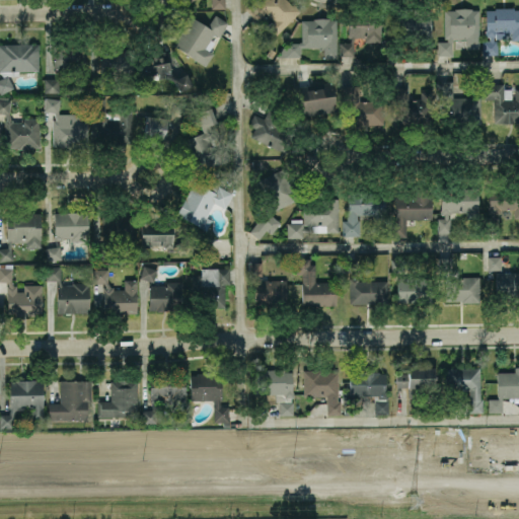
[(190,0),(191,1),(192,0),(211,0),(211,8),(225,7),(224,0),(190,0)]
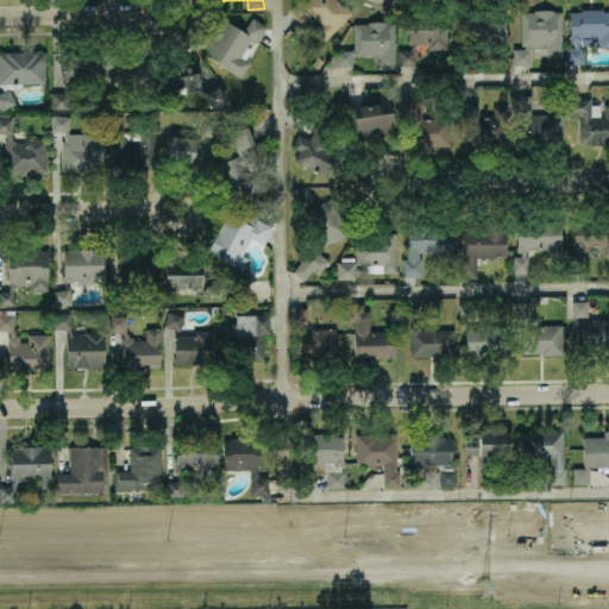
[(324,42),(352,12),(344,4),(343,5),(338,0),(309,0),(306,4),(302,0),(297,0),(288,10),(302,24),(312,14),(321,24),(314,32),(324,42)]
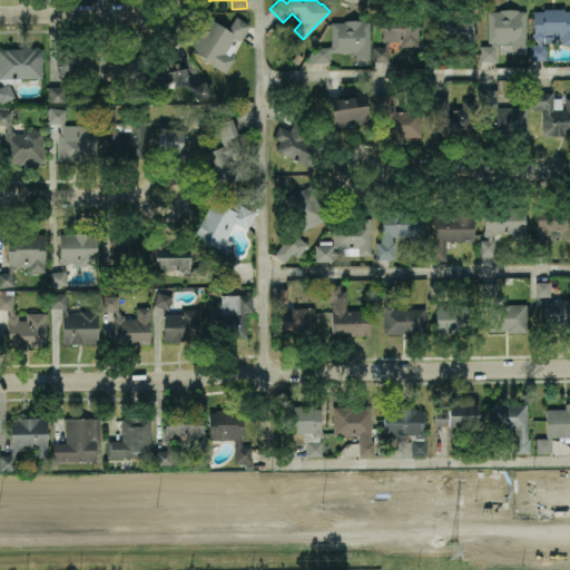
[(569,43),(569,10),(564,10),(564,8),(543,8),(543,10),(533,11),(533,40),(537,40),(537,45),(529,45),(529,59),(546,59),(546,45),(542,45),(542,40),(543,40),(543,42),(561,42),(561,43),(569,43)]
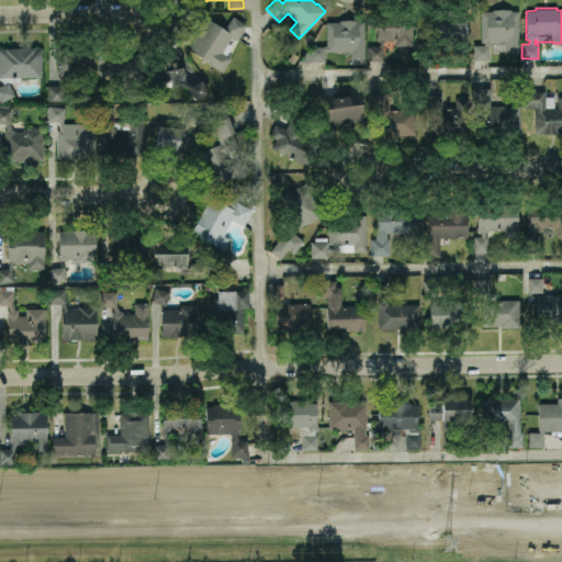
[(413,46),(412,9),(377,9),(377,41),(380,41),(378,46),(367,46),(367,60),(383,60),(383,46),(385,41),(394,41),(394,46),(413,46)]
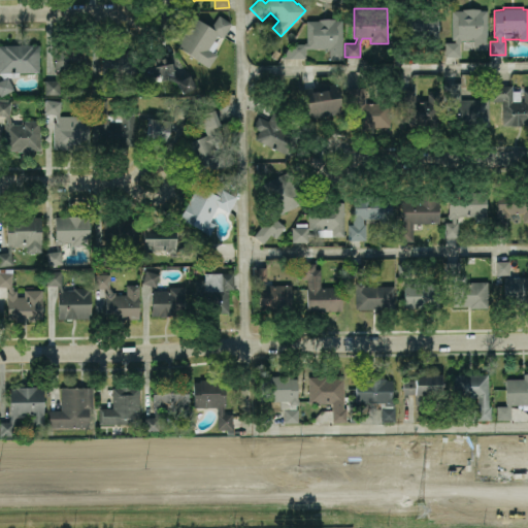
[(438,40),(437,8),(403,8),(403,33),(394,33),(394,58),(407,58),(407,41),(438,40)]
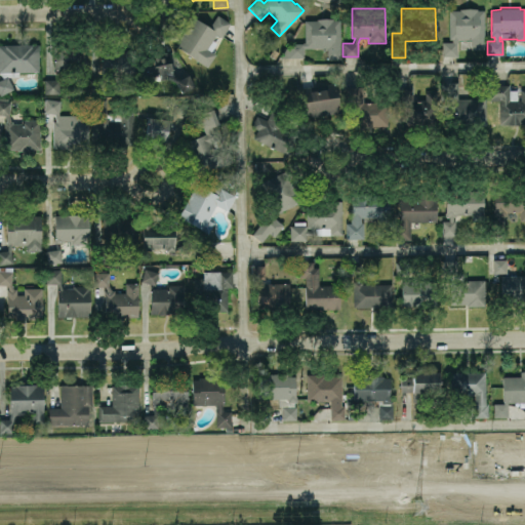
[(485,49),(484,9),(477,9),(477,8),(459,8),(459,10),(449,10),(449,39),(452,39),(452,42),(442,42),(442,55),(457,55),(456,39),(471,38),(471,49),(485,49)]
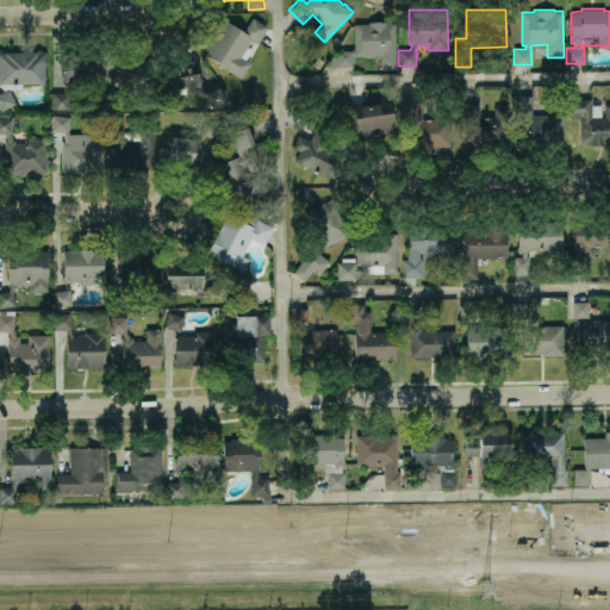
[(203,53),(241,78),(250,62),(246,60),(251,49),(247,47),(251,39),(259,43),(269,26),(253,16),(243,30),(225,18),(203,53)]
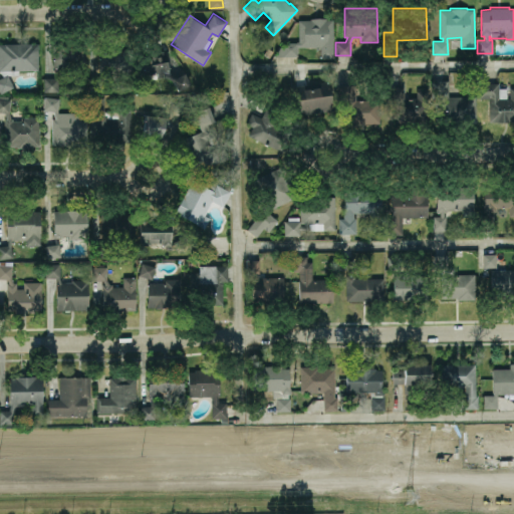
[(332,57),(332,19),(326,19),(326,18),(310,18),(310,20),(298,20),(298,41),(282,41),(274,56),(298,56),(298,47),(320,46),(320,57),(332,57)]
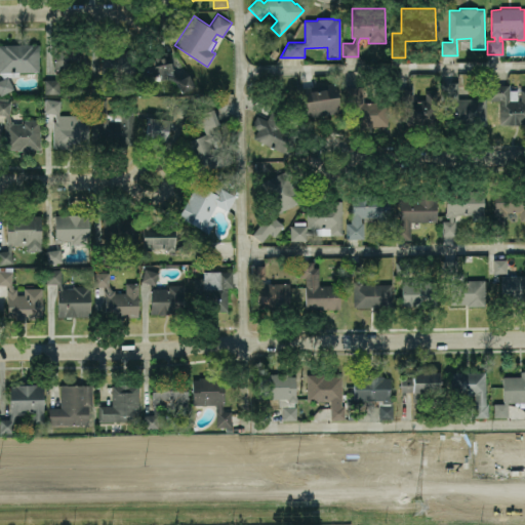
[(44,79),(44,93),(61,93),(59,77),(72,77),(72,64),(86,64),(86,43),(55,43),(55,79),(44,79)]
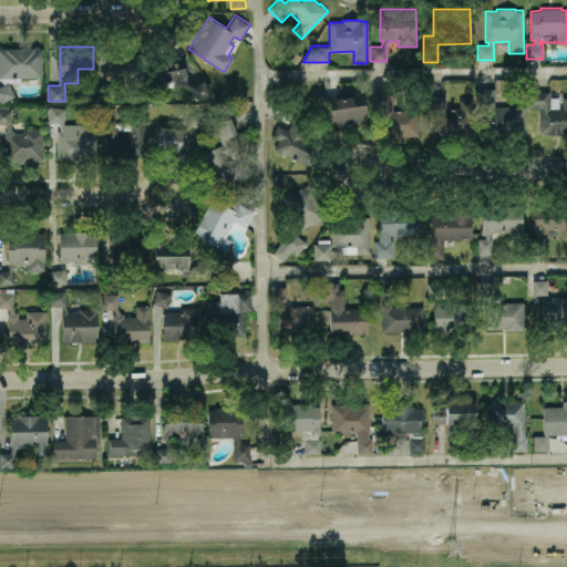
[(0,78),(7,78),(7,82),(0,85),(0,101),(1,103),(14,95),(9,83),(20,83),(20,78),(43,78),(42,48),(34,48),(4,48),(4,49),(0,49),(0,78)]
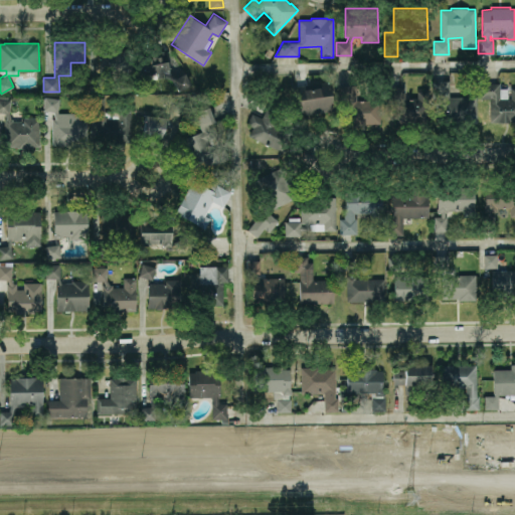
[(90,77),(90,92),(102,92),(102,81),(120,81),(120,78),(129,78),(128,49),(118,49),(118,45),(100,45),(100,77),(90,77)]
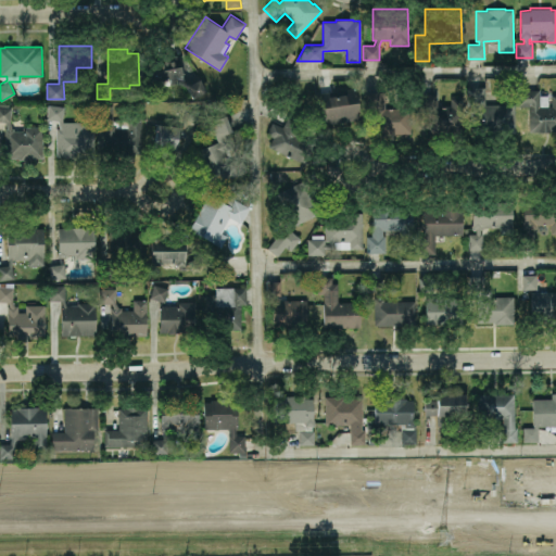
[(285,59),(290,51),(297,55),(292,63),(285,59)]
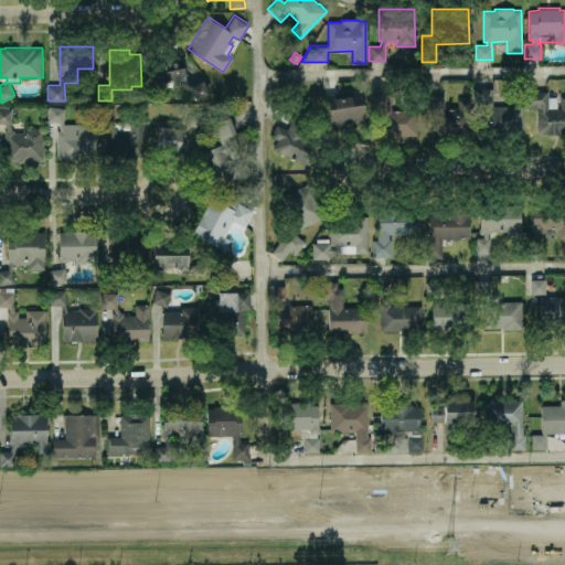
[(181,54),(187,82),(192,85),(202,78),(210,92),(195,99),(189,88),(182,84),(172,86),(171,81),(155,84),(150,60),(160,57),(160,55),(173,53),(173,56),(181,54)]
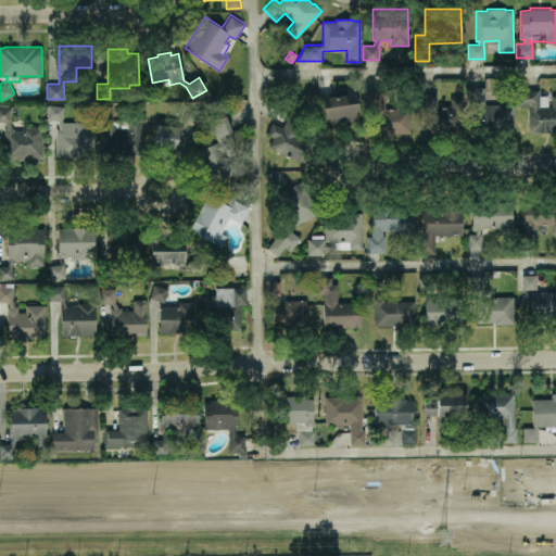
[(515,103),(515,134),(467,134),(466,86),(484,86),(484,104),(515,103)]
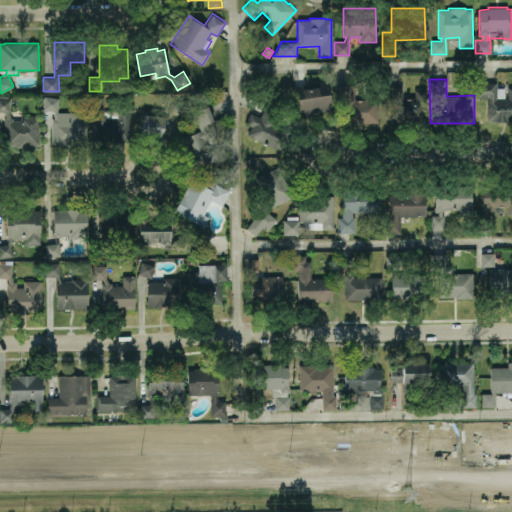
[(331,111),(327,80),(317,81),(317,84),(302,86),(302,84),(293,85),(298,121),(314,119),(313,113),(331,111)]
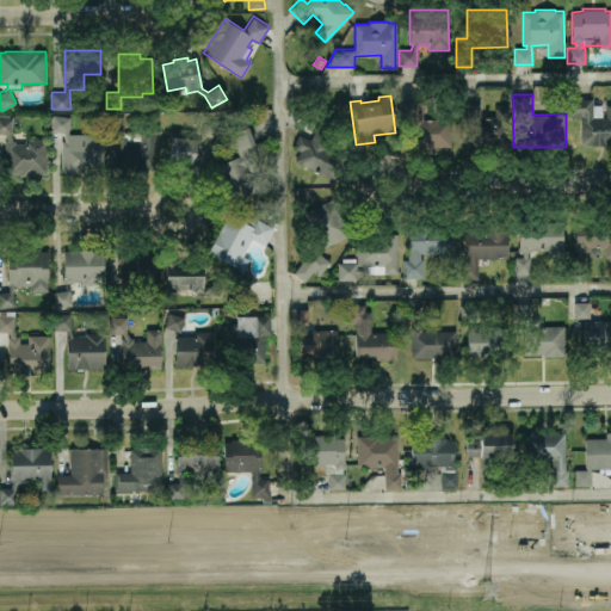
[(610,104),(610,144),(580,144),(580,116),(568,117),(568,98),(592,98),(592,104),(610,104)]
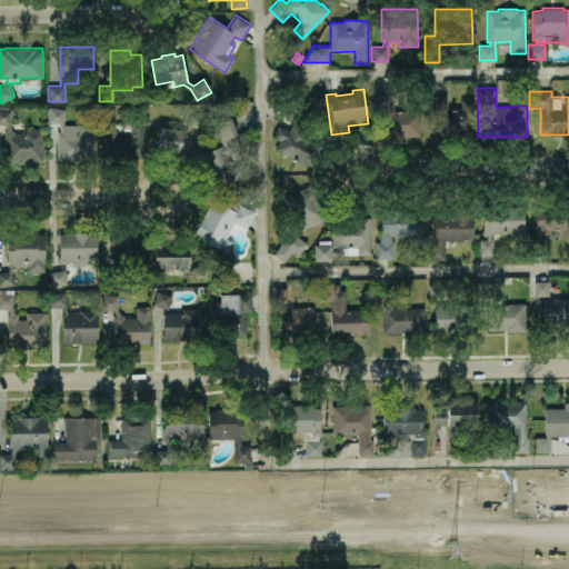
[(420,136),(419,110),(393,111),(392,92),(375,93),(377,138),(420,136)]
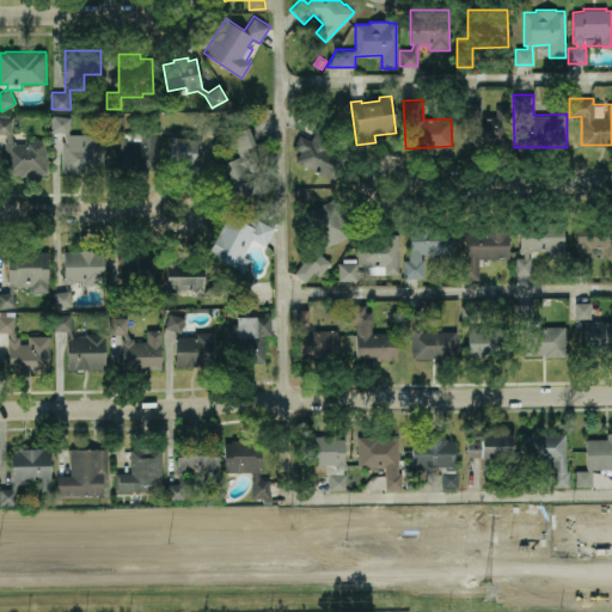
[(461,103),(463,147),(508,147),(508,106),(495,106),(495,116),(481,116),(479,103),(461,103)]
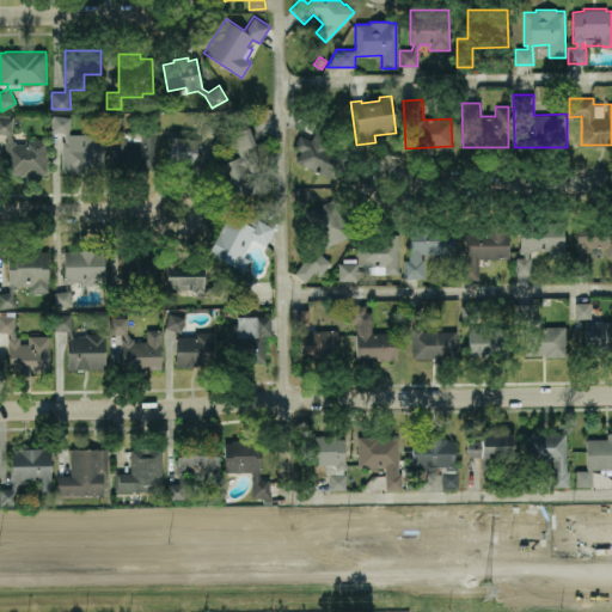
[(103,133),(103,172),(62,172),(62,140),(66,140),(63,133),(50,130),(53,114),(71,117),(68,132),(69,134),(74,136),(87,136),(87,133),(103,133)]
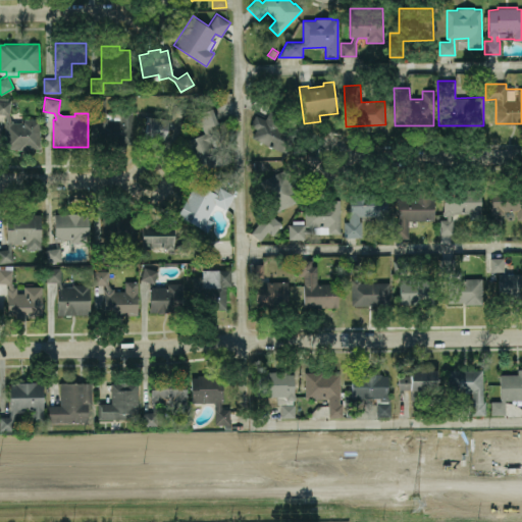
[(134,108),(135,145),(97,146),(97,116),(101,116),(100,112),(91,113),(91,98),(106,98),(106,112),(119,112),(119,108),(134,108)]
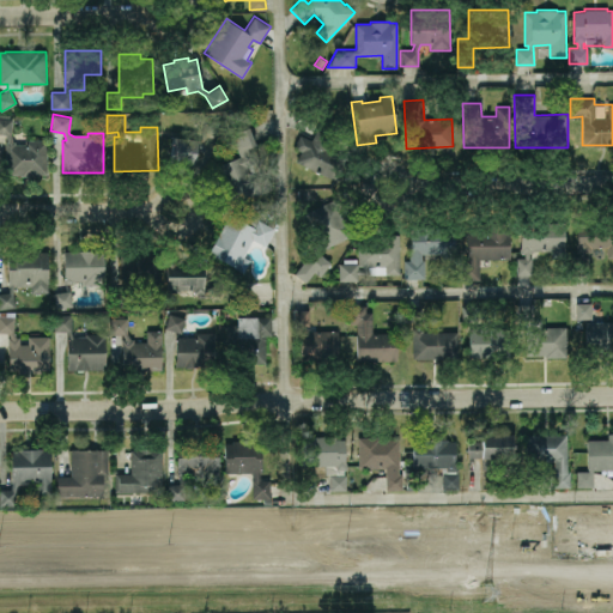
[(48,174),(48,139),(25,139),(25,144),(14,144),(14,141),(13,141),(11,133),(12,119),(0,116),(0,133),(5,134),(7,141),(5,141),(5,175),(22,175),(22,176),(40,176),(40,174),(48,174)]
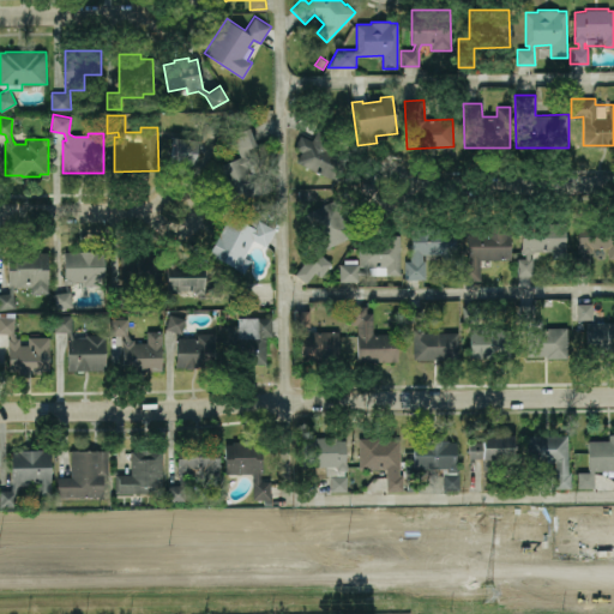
[(336,181),(296,161),(301,151),(294,148),(300,134),(312,140),(321,119),(345,131),(333,154),(347,161),(336,181)]
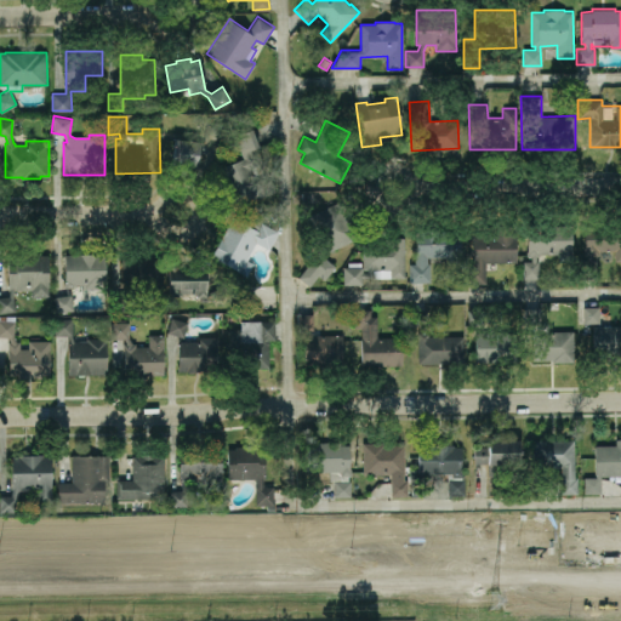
[(164,138),(204,144),(208,121),(224,124),(222,140),(209,137),(206,153),(200,152),(198,169),(171,165),(174,146),(164,144),(164,138)]
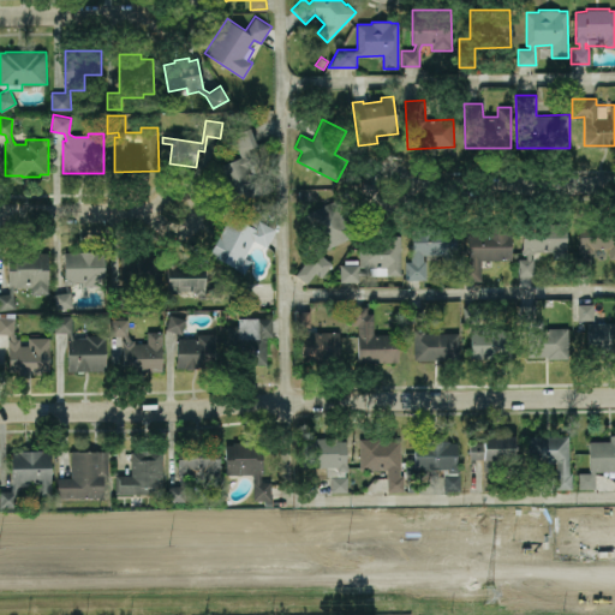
[(227,207),(273,189),(267,173),(252,179),(248,166),(263,160),(250,126),(232,133),(240,156),(219,165),(228,189),(221,191),(227,207)]
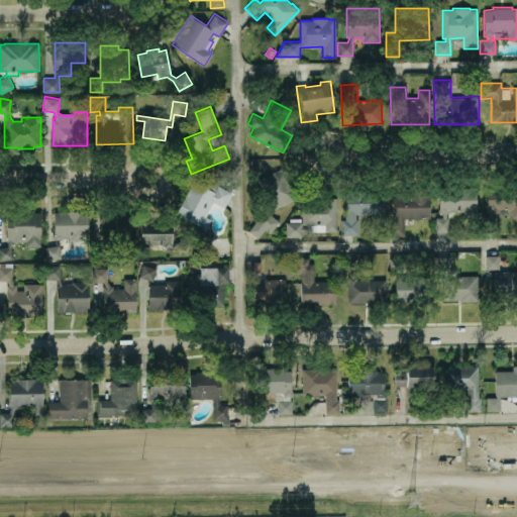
[(273,211),(298,198),(282,167),(255,181),(268,204),(254,220),(256,221),(248,230),(257,238),(266,229),(270,232),(280,221),(271,213),(273,211)]
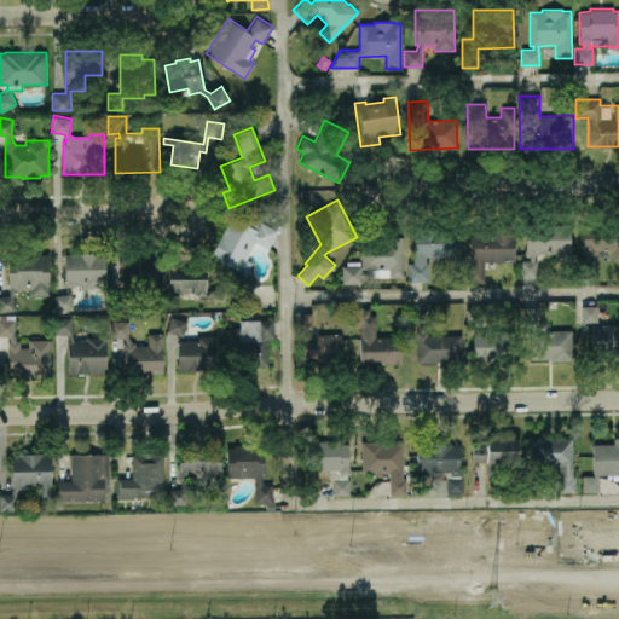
[(246,276),(253,262),(246,259),(255,241),(268,248),(278,231),(260,221),(256,229),(231,215),(209,255),(246,276)]
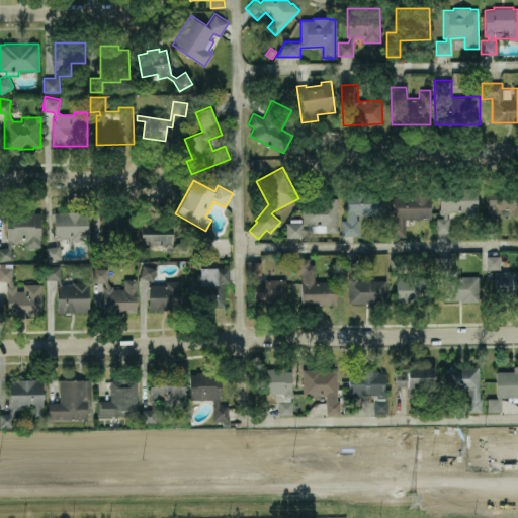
[(512,219),(517,218),(517,187),(487,188),(487,212),(491,212),(491,217),(487,218),(487,232),(497,232),(497,217),(494,217),(494,212),(500,212),(500,208),(512,208),(512,219)]
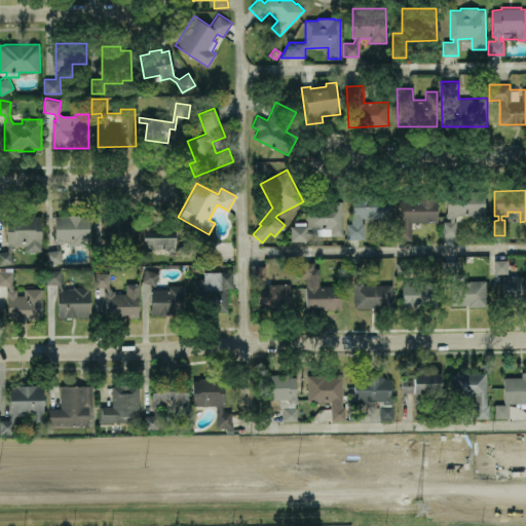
[(438,222),(437,191),(417,191),(417,198),(401,198),(401,222),(397,222),(397,240),(412,240),(412,222),(438,222)]
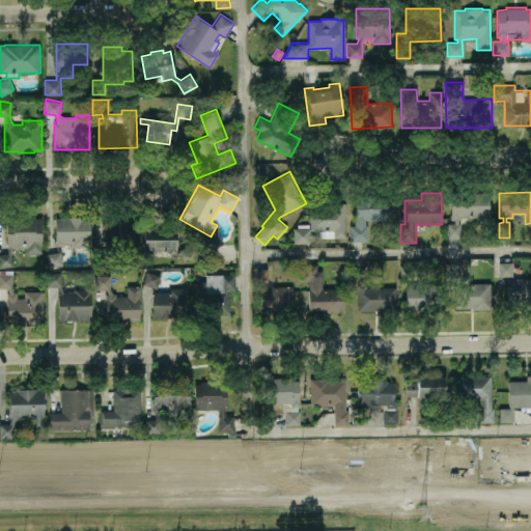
[(490,217),(460,217),(460,219),(458,219),(458,222),(460,222),(460,238),(448,238),(448,223),(454,223),(454,218),(450,218),(450,193),(488,193),(490,217)]
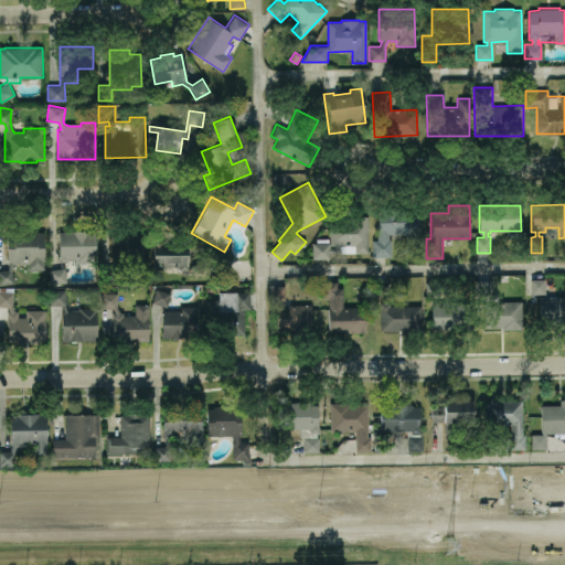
[(419,237),(419,210),(377,210),(379,240),(373,240),(373,256),(391,256),(391,237),(388,237),(388,233),(405,233),(405,237),(419,237)]
